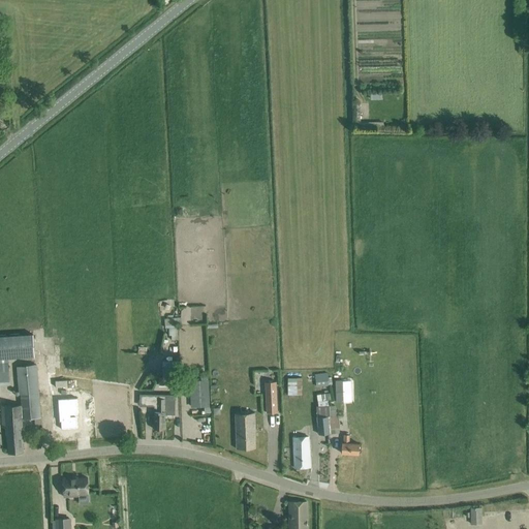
[(167,327),(179,327),(179,317),(167,318),(167,327)]
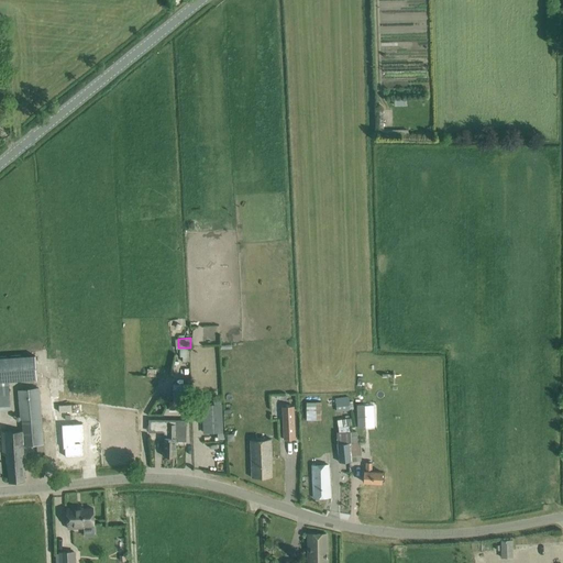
[(0,381),(37,378),(35,355),(0,357),(0,381)]
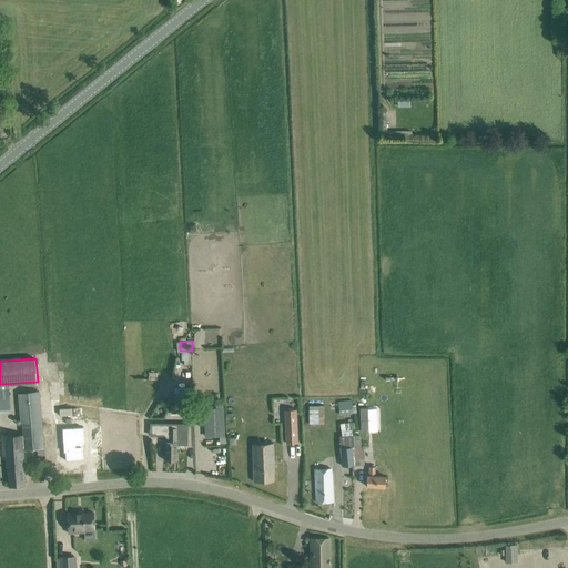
[(9,387),(0,388),(0,413),(11,413),(9,387)]
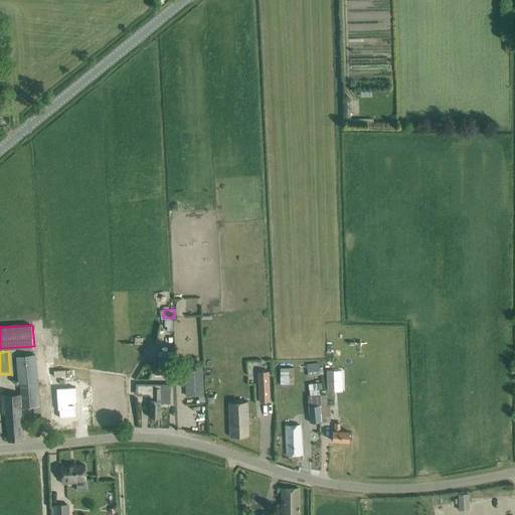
[(159,367),(155,367),(155,376),(175,376),(175,351),(159,351),(159,367)]
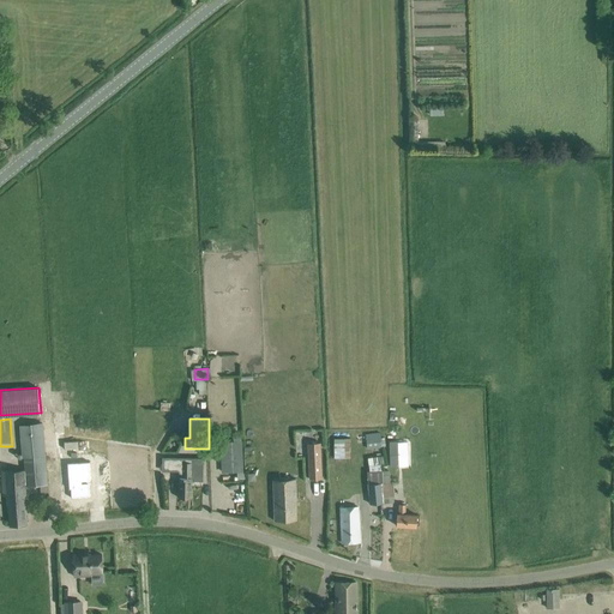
[(43,422),(18,425),(20,458),(24,458),(24,469),(25,487),(47,486),(43,422)]
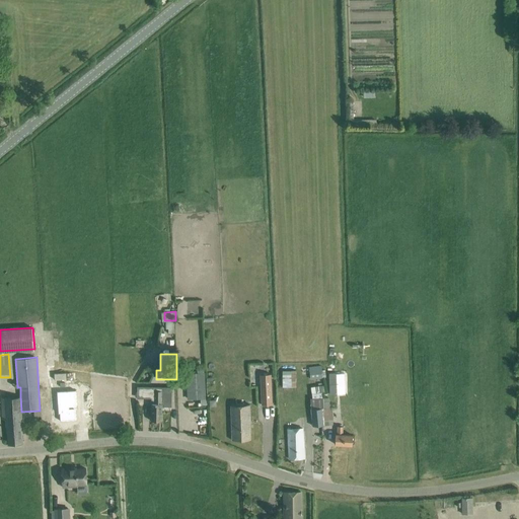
[(322,366),(309,367),(311,380),(323,378),(322,366)]
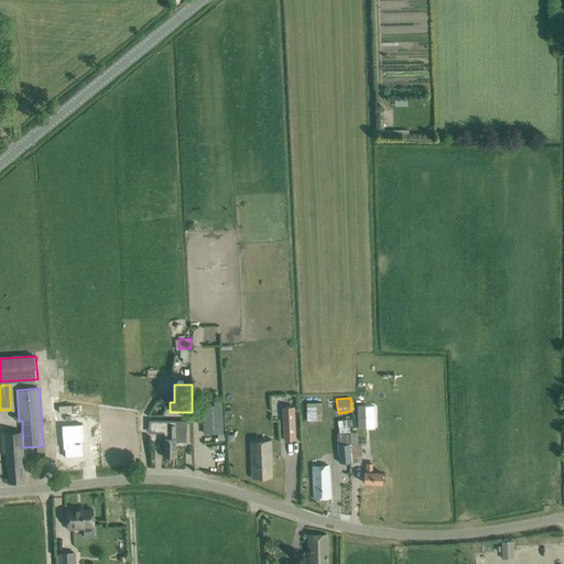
[(322,403),(307,403),(307,421),(323,421),(322,403)]
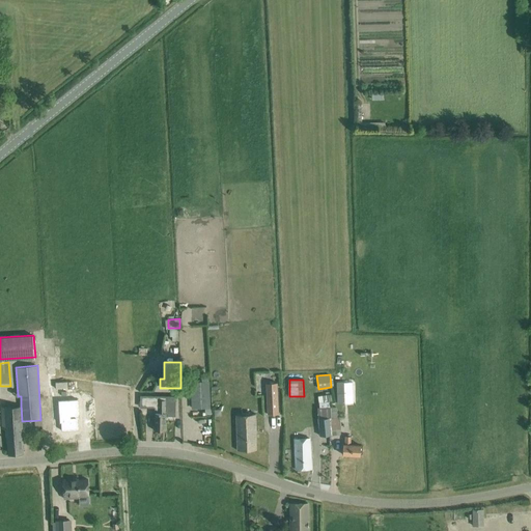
[(210,382),(191,383),(192,409),(211,408),(210,382)]
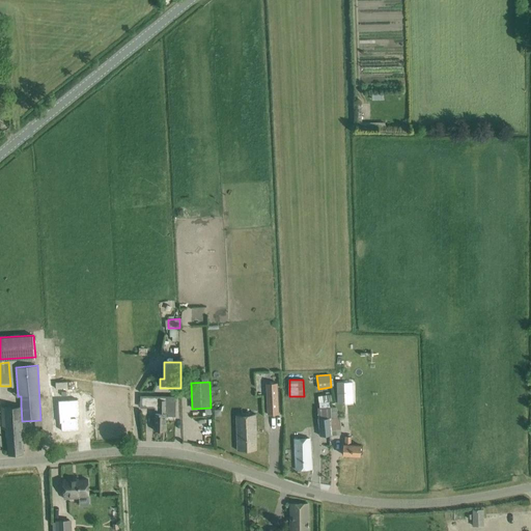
[(267,384),(268,415),(279,414),(277,383),(267,384)]
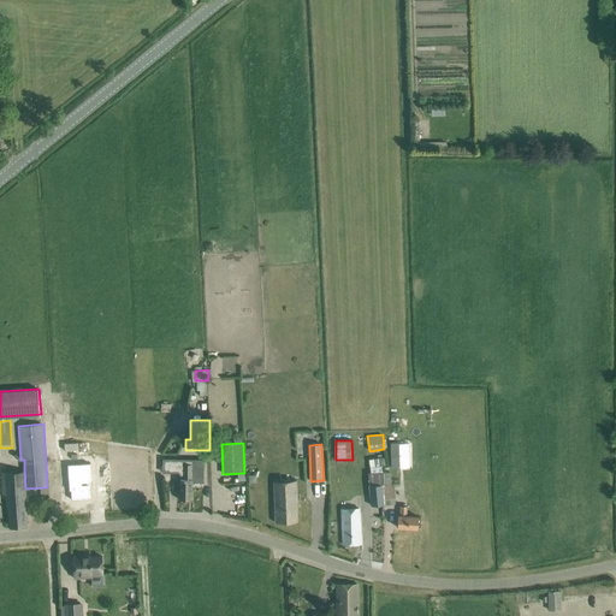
[(400,444),(391,444),(392,471),(401,469),(401,468),(409,468),(408,444),(400,444)]
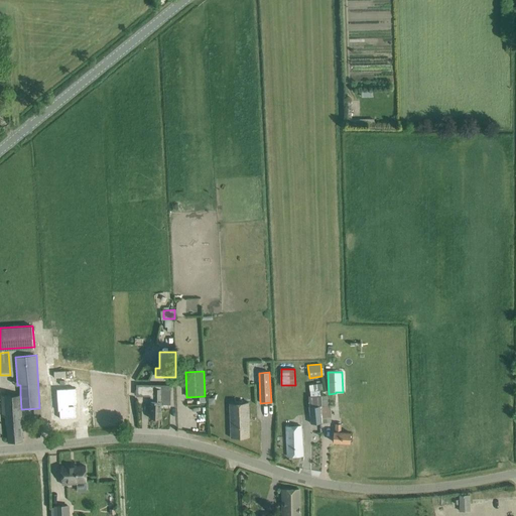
[(137,385),(136,396),(150,396),(150,418),(161,418),(161,404),(170,404),(170,385),(137,385)]
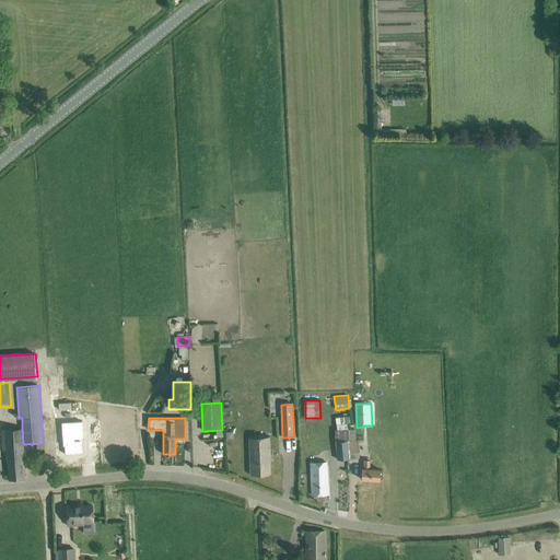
[(118,424),(60,427),(61,462),(118,457),(118,424)]
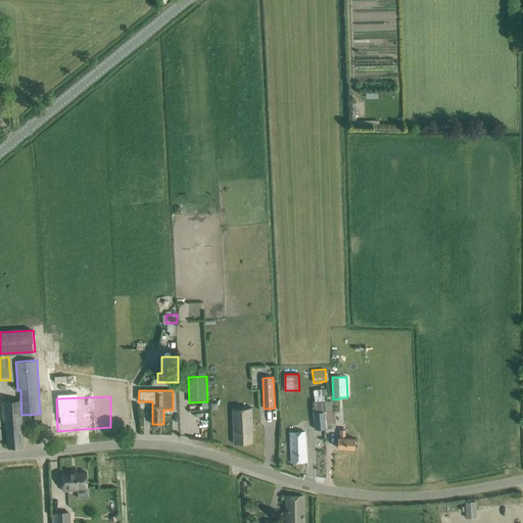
[(5,422),(8,448),(22,446),(21,415),(20,399),(1,401),(3,422),(5,422)]
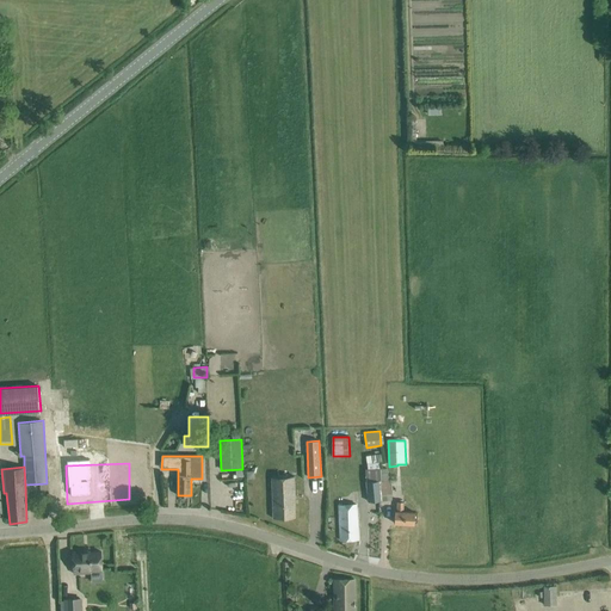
[(368,503),(382,501),(392,501),(390,480),(389,480),(388,468),(366,469),(368,503)]
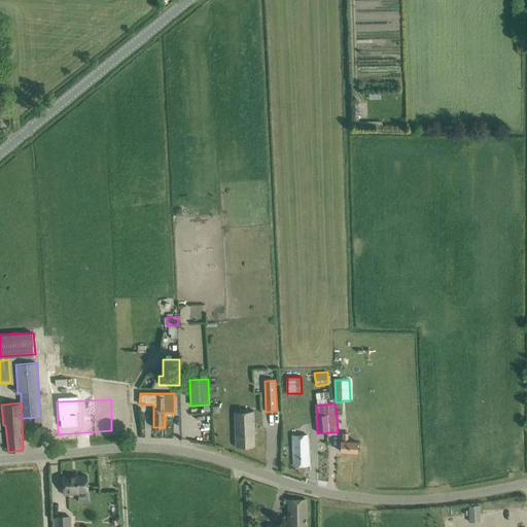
[(234,412),(236,436),(236,447),(254,447),(254,436),(253,411),(234,412)]
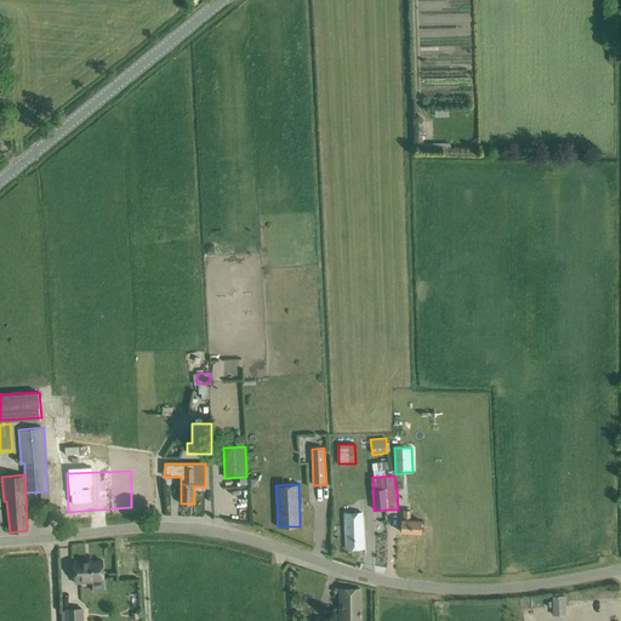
[(404,520),(402,520),(402,533),(421,534),(422,522),(422,520),(410,520),(410,511),(404,511),(404,520)]
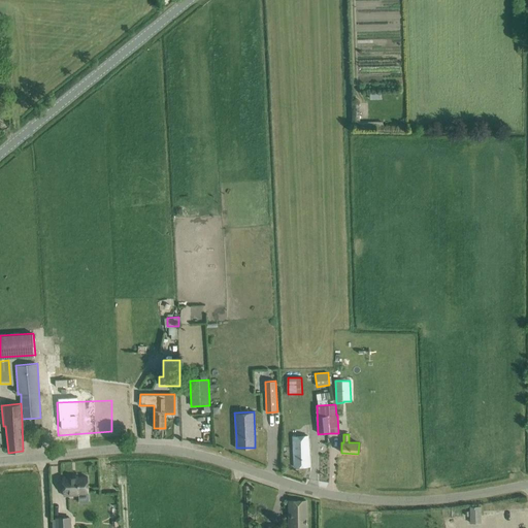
[(308,435),(292,436),(293,467),(295,467),(310,466),(309,454),(308,435)]
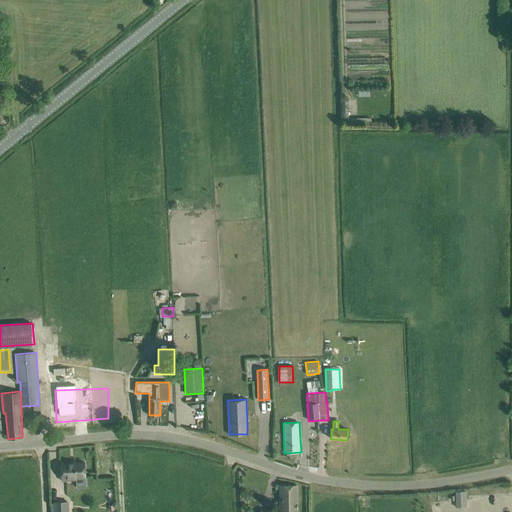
[(71,462),(61,462),(62,480),(66,479),(66,481),(76,480),(76,477),(85,477),(85,462),(71,463),(71,462)]
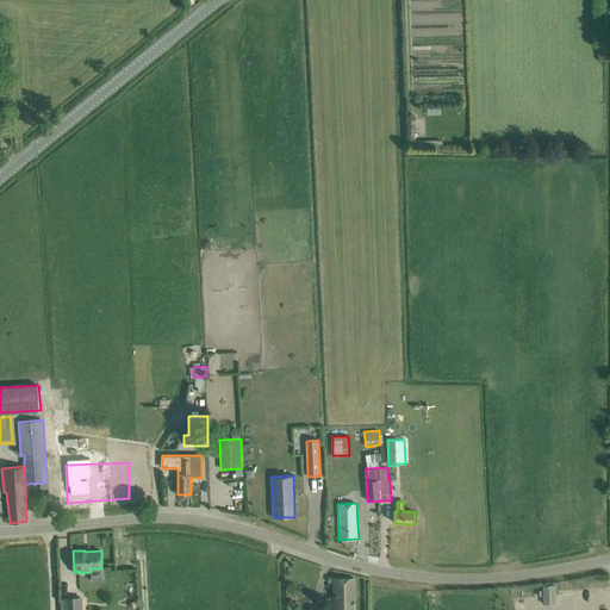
[(335,579),(335,591),(335,609),(354,609),(354,591),(354,578),(335,579)]
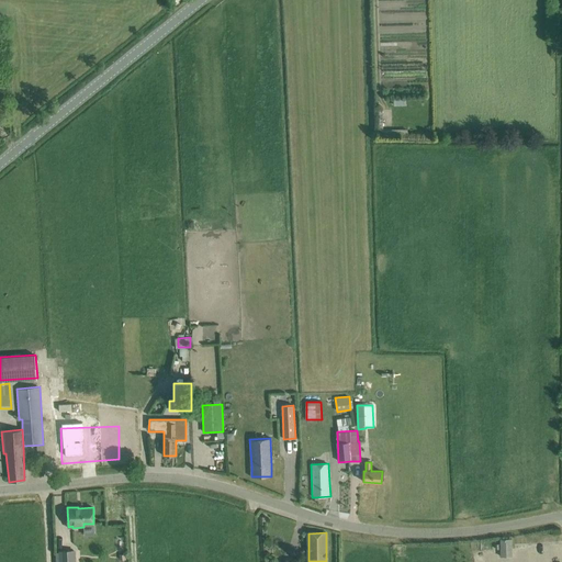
[(514,540),(503,540),(502,555),(514,555),(514,540)]
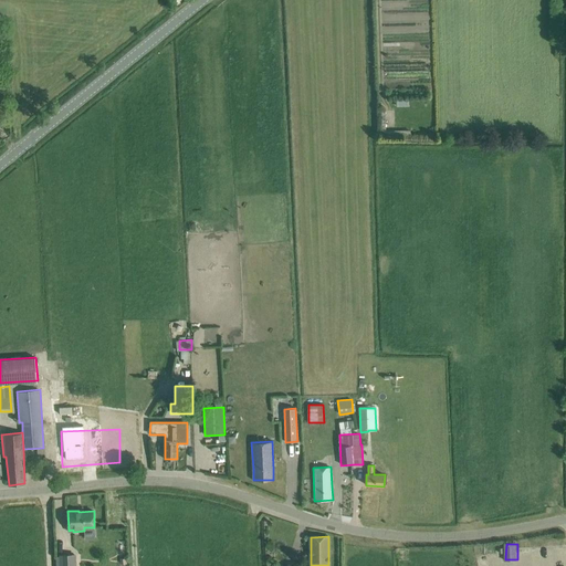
[(61,565),(74,565),(74,555),(61,556),(61,565)]
